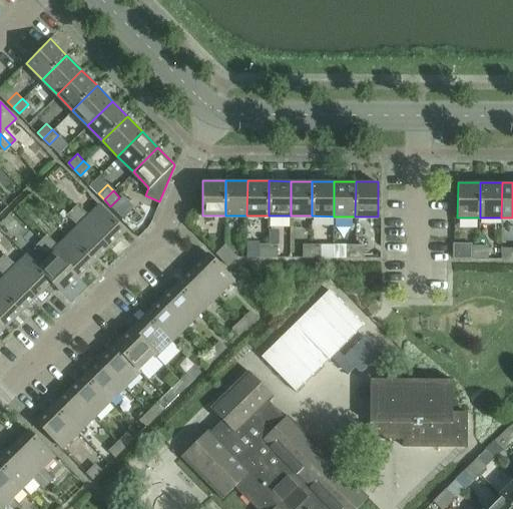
[(77,202),(72,207),(109,245),(125,229),(98,202),(88,213),(77,202)]
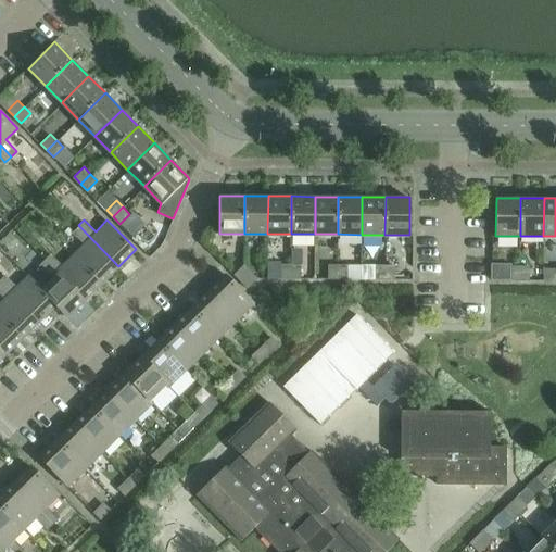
[(84,242),(73,253),(101,283),(118,266),(78,225),(73,230),(84,242)]
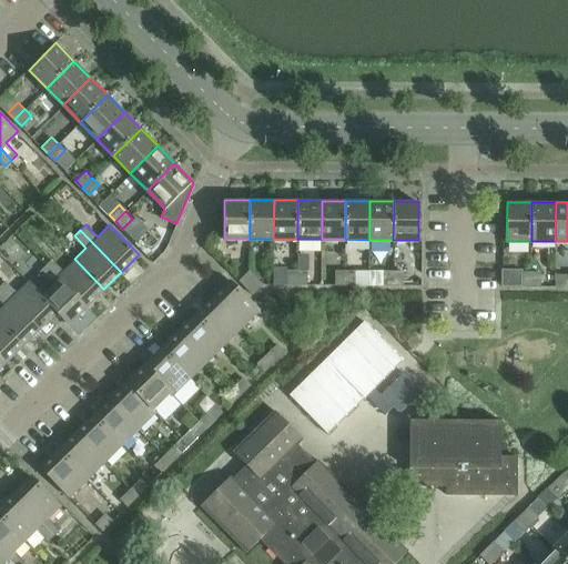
[(52,259),(46,264),(87,305),(103,289),(74,259),(63,270),(52,259)]
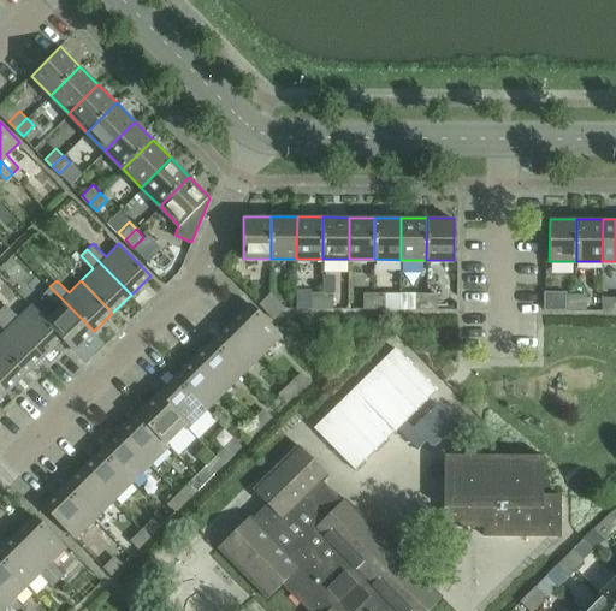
[(59,307),(47,319),(46,320),(63,336),(61,337),(75,350),(94,331),(49,286),(43,292),(59,307)]
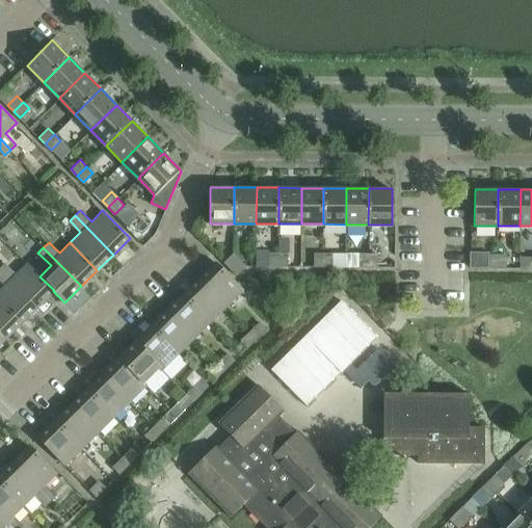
[(224,261),(231,267),(240,258),(234,252),(224,261)]
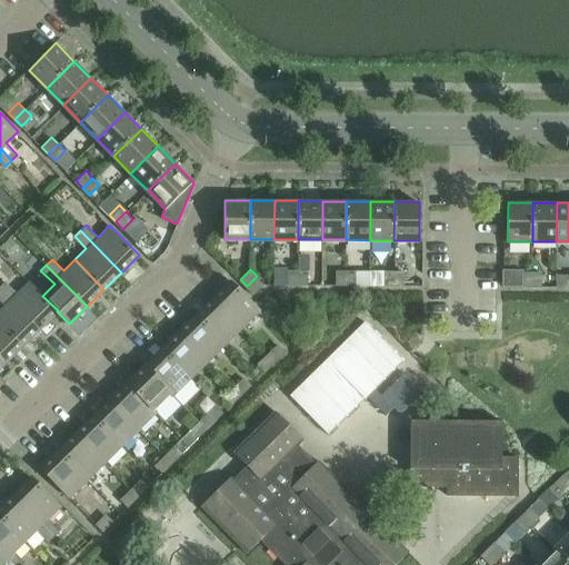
[(288,284),(298,284),(298,269),(288,269),(288,284)]
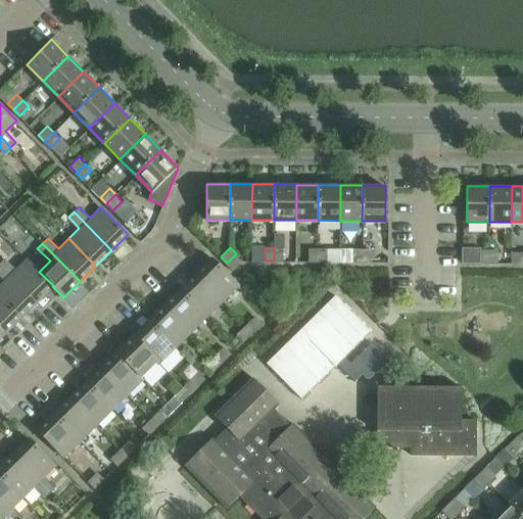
[(274,247),(274,261),(282,261),(282,247),(274,247)]
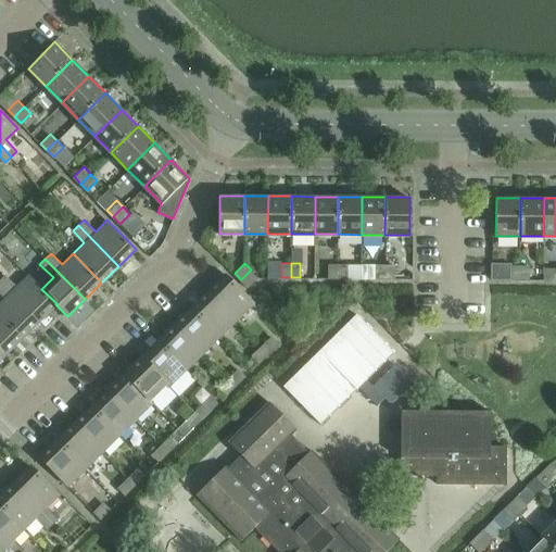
[(328,277),(338,277),(338,263),(328,263),(328,277)]
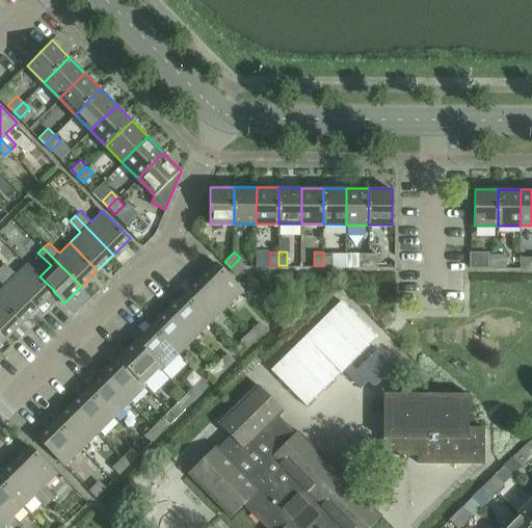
[(323,252),(323,265),(331,265),(331,253),(323,252)]
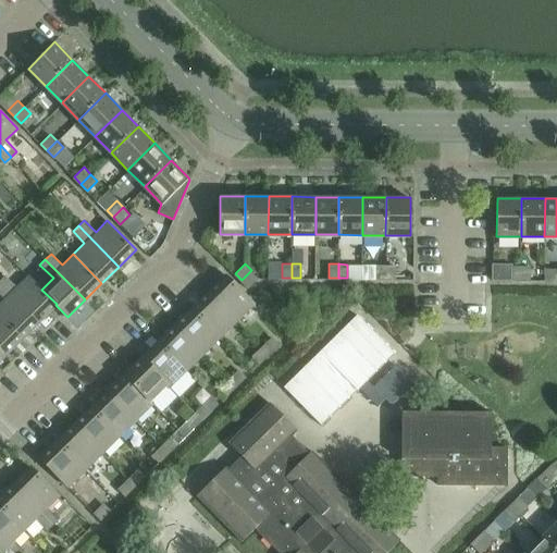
[(511,263),(493,263),(493,279),(511,279),(511,266),(511,263)]
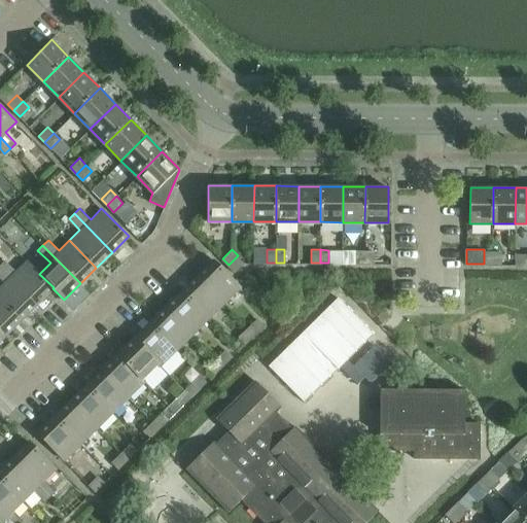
[(355,263),(364,264),(364,250),(355,250),(355,263)]
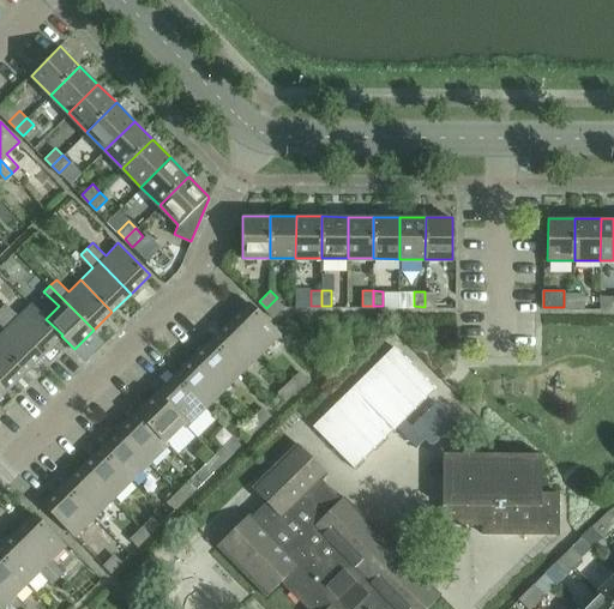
[(425,291),(425,307),(435,307),(435,291),(425,291)]
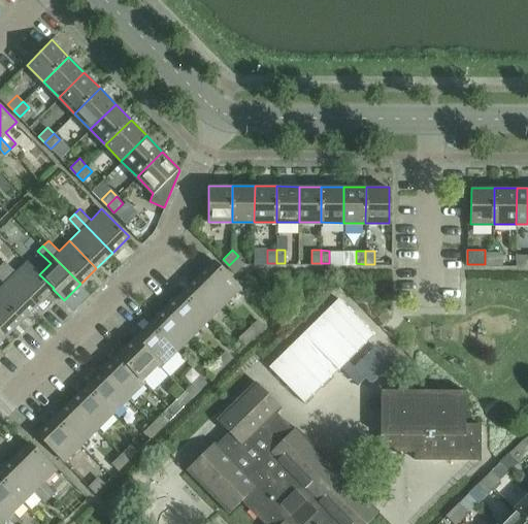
[(485,264),(493,264),(493,252),(485,252),(485,264)]
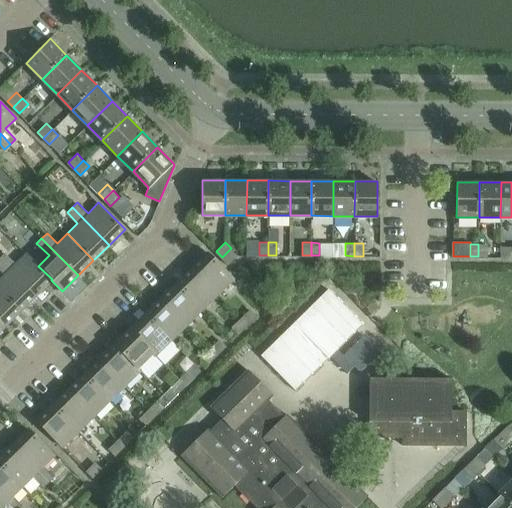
[(478,244),(478,256),(487,257),(487,244),(478,244)]
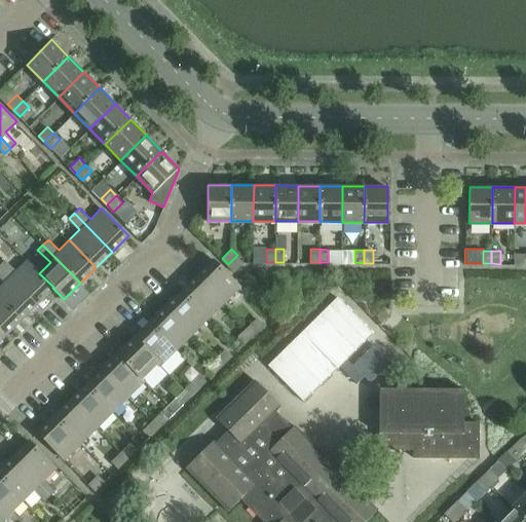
[(237,255),(228,264),(234,270),(243,262),(237,255)]
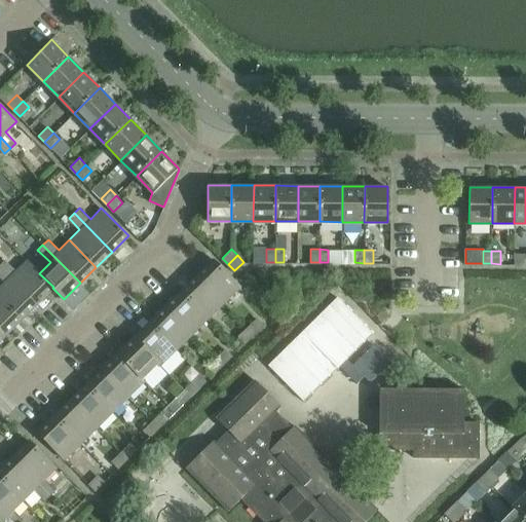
[(213,258),(196,274),(224,301),(240,286),(213,258)]
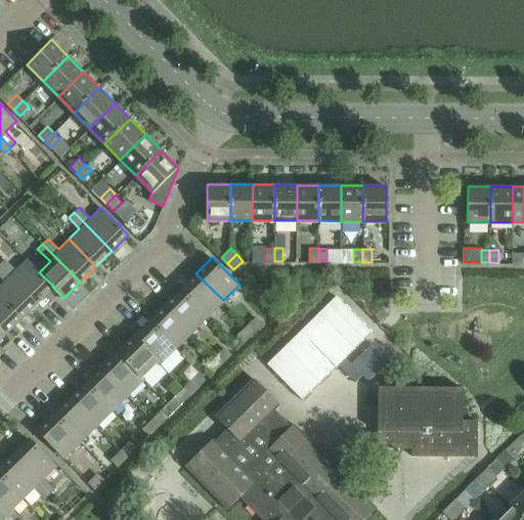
[(5,258),(0,262),(0,264),(37,302),(52,287),(53,286),(39,272),(40,271),(27,258),(15,269),(5,258)]
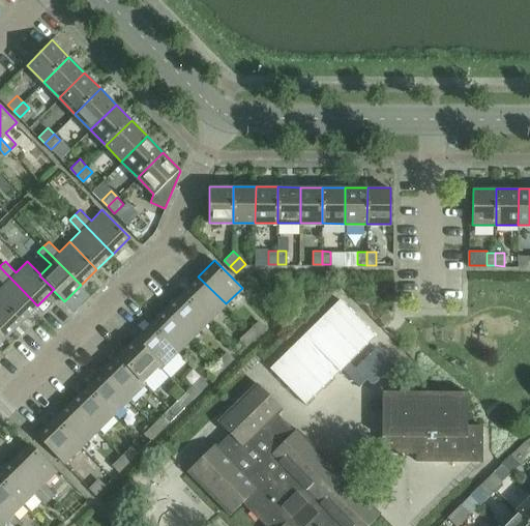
[(0,278),(4,283),(0,287),(0,298),(22,321),(37,305),(0,267),(0,278)]
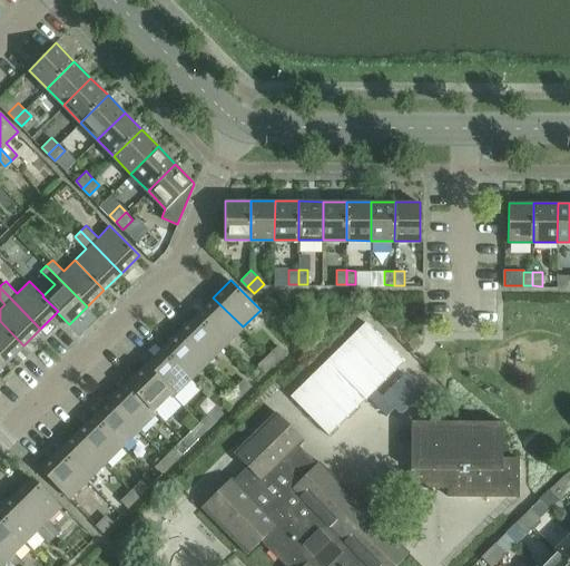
[(213,298),(196,314),(225,344),(243,327),(213,298)]
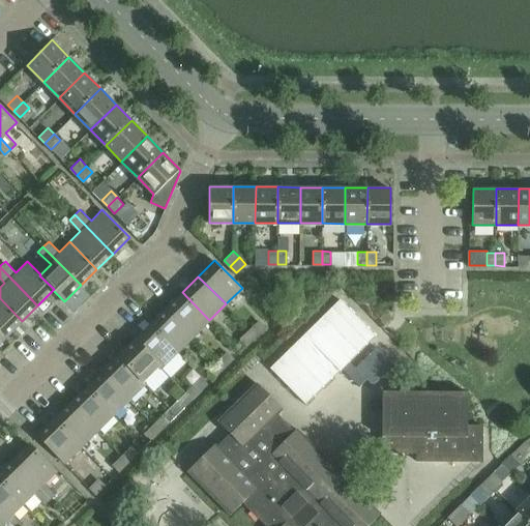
[(182,292),(166,308),(194,335),(209,320),(182,292)]
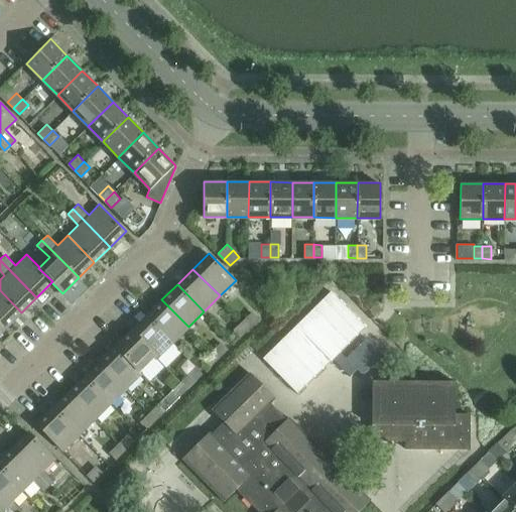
[(0,322),(5,328),(21,312),(0,290),(0,322)]
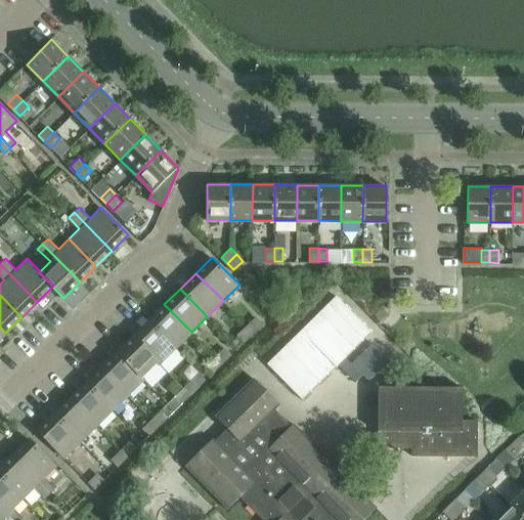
[(336,295),(266,362),(302,398),(372,331),(336,295)]
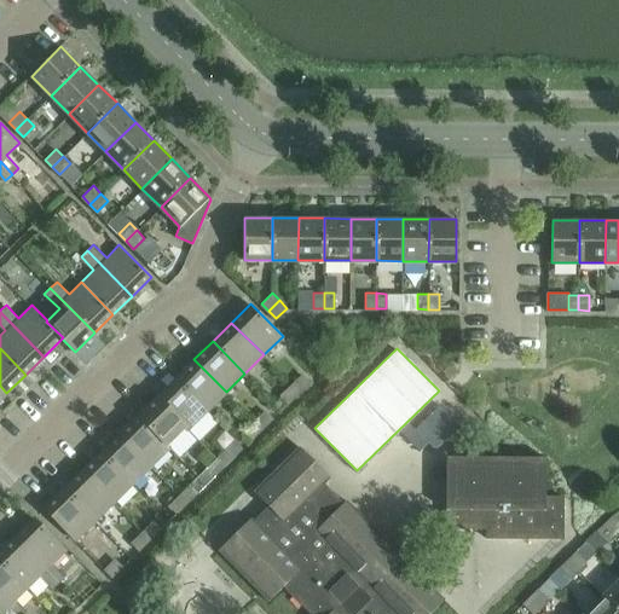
[(194,359),(175,377),(207,410),(226,392),(194,359)]
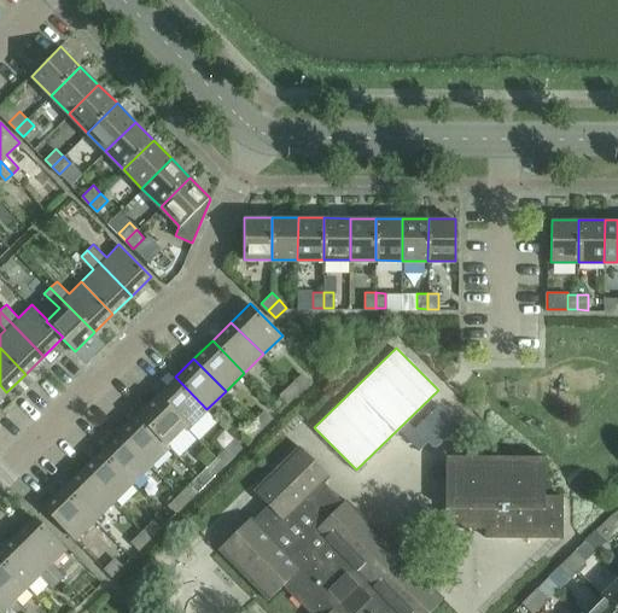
[(302,373),(291,384),(298,391),(309,380),(302,373)]
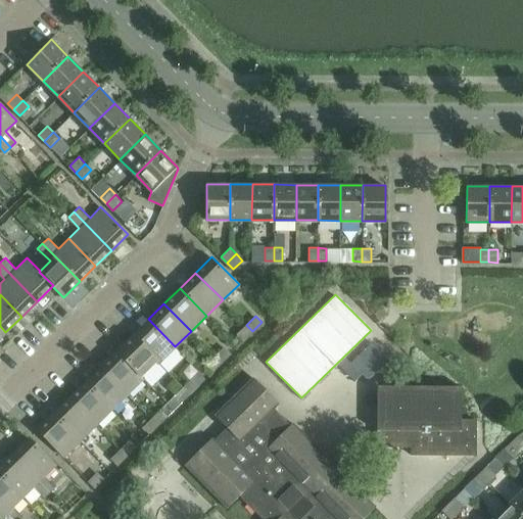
[(148,319),(133,334),(156,360),(156,361),(158,363),(175,346),(148,319)]
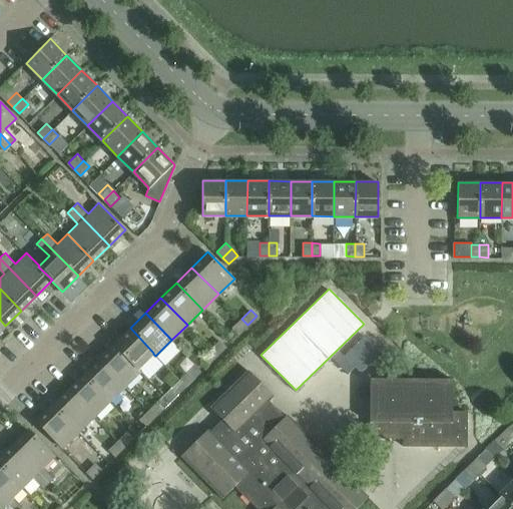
[(247,325),(241,319),(232,327),(238,334),(247,325)]
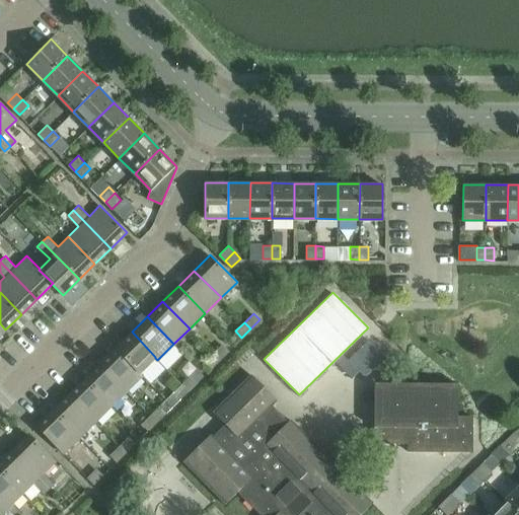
[(132,332),(116,348),(140,372),(141,372),(155,358),(155,357),(132,332)]
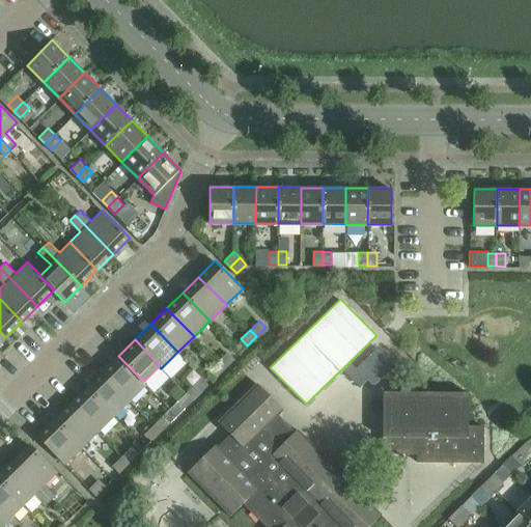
[(227,352),(218,361),(224,367),(233,358),(227,352)]
